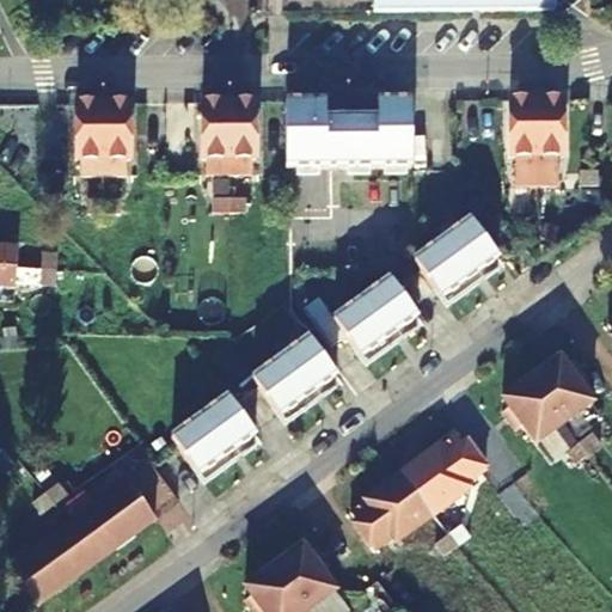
[(373,0),(373,13),(554,11),(552,0),(373,0)]
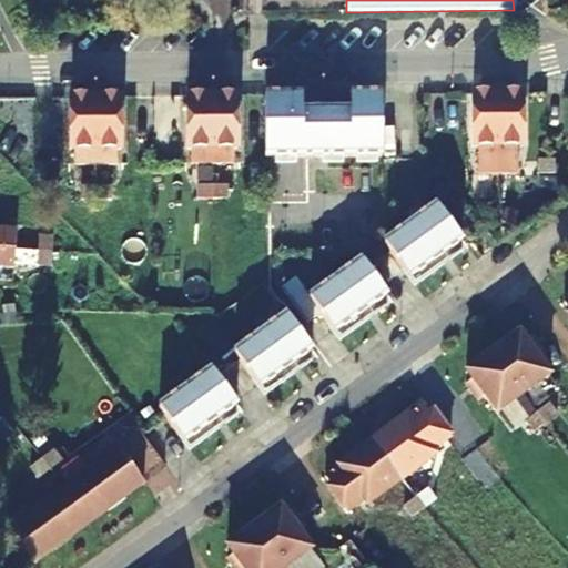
[(497,92),(473,92),(473,144),(479,144),(479,173),(498,173),(497,92)]
